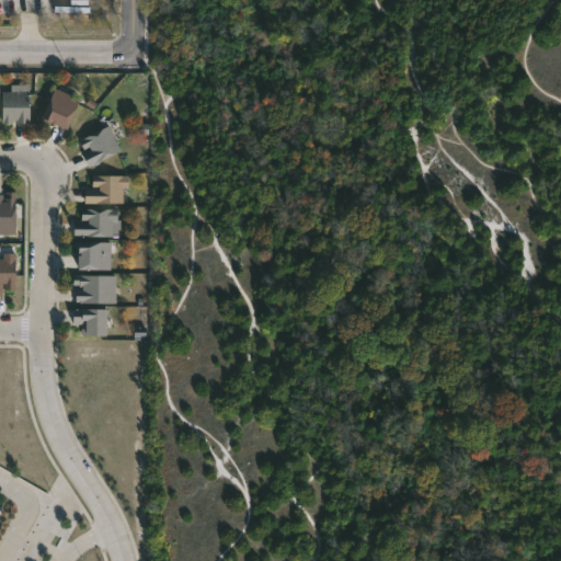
[(79,100),(65,129),(54,124),(53,126),(38,119),(53,88),(79,100)]
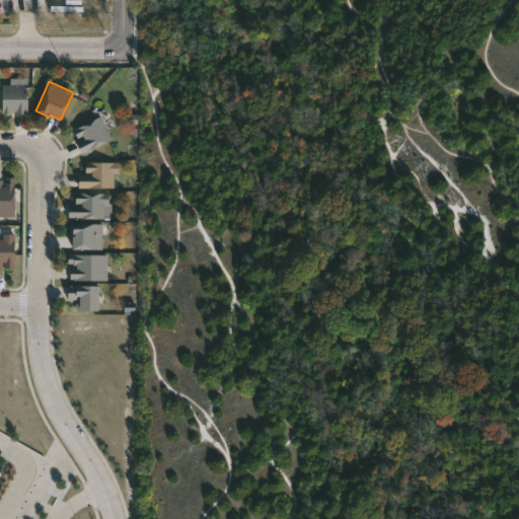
[(0,84),(25,85),(25,114),(12,114),(13,110),(10,110),(10,114),(0,114),(0,84)]
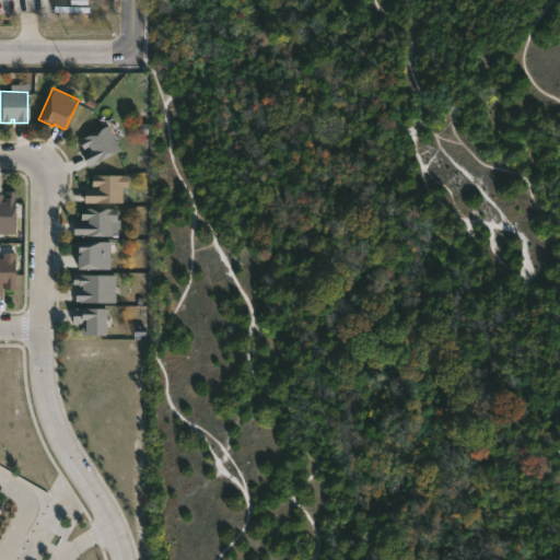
[(114,140),(119,150),(86,166),(80,154),(89,150),(88,148),(82,150),(77,140),(106,126),(114,140)]
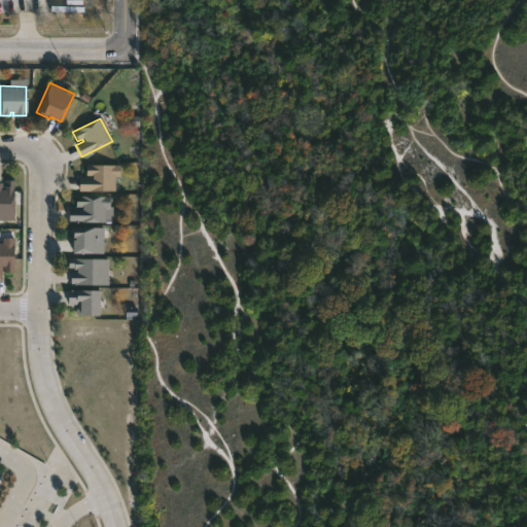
[(118,165),(118,177),(114,177),(114,190),(78,190),(78,177),(92,177),(92,175),(85,175),(85,165),(118,165)]
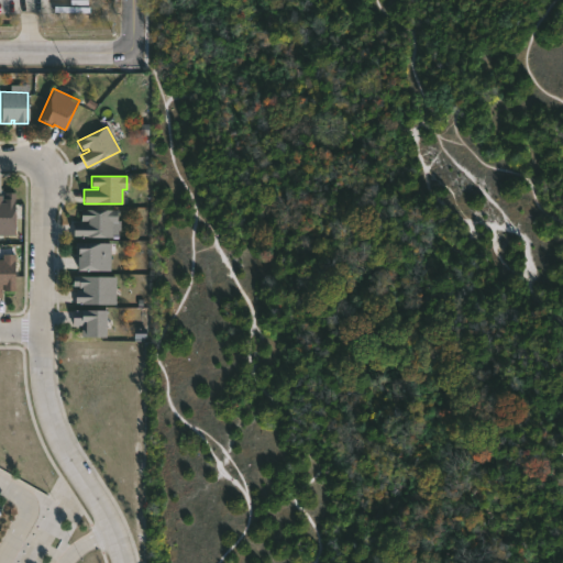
[(13,192),(13,235),(0,235),(0,196),(1,202),(3,202),(3,194),(13,192)]
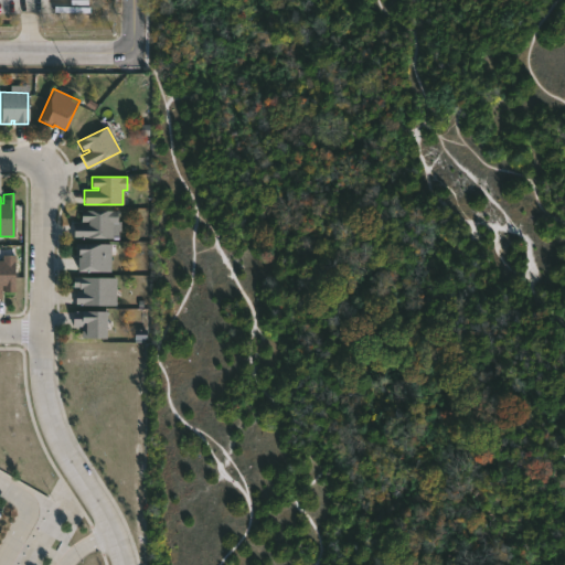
[(117,222),(117,223),(112,223),(110,238),(73,238),(73,223),(87,223),(87,222),(81,222),(81,210),(117,211),(117,222)]
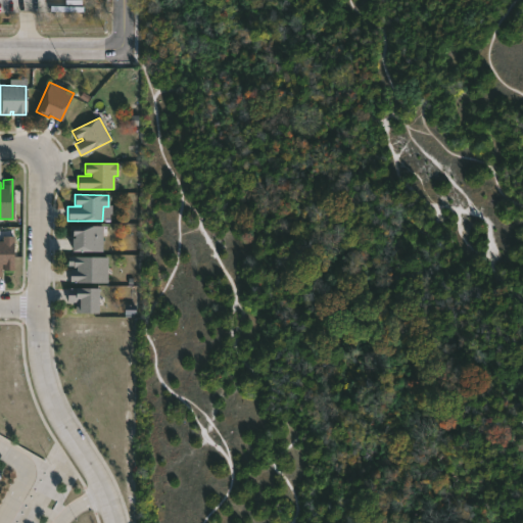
[(101,236),(101,251),(70,251),(70,239),(73,239),(73,237),(72,237),(72,226),(101,227),(101,236)]
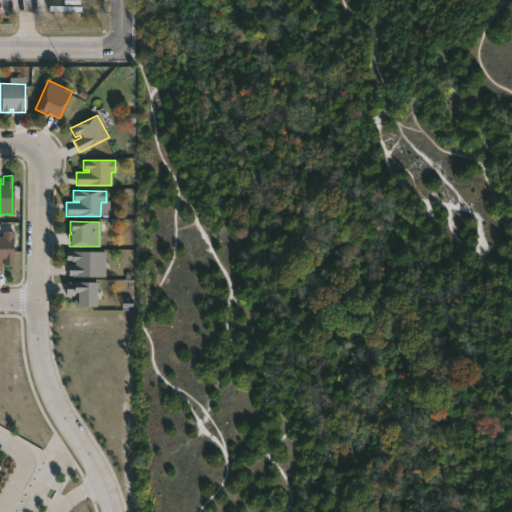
[(12,231),(12,265),(3,265),(3,259),(0,259),(0,236),(1,236),(1,231),(12,231)]
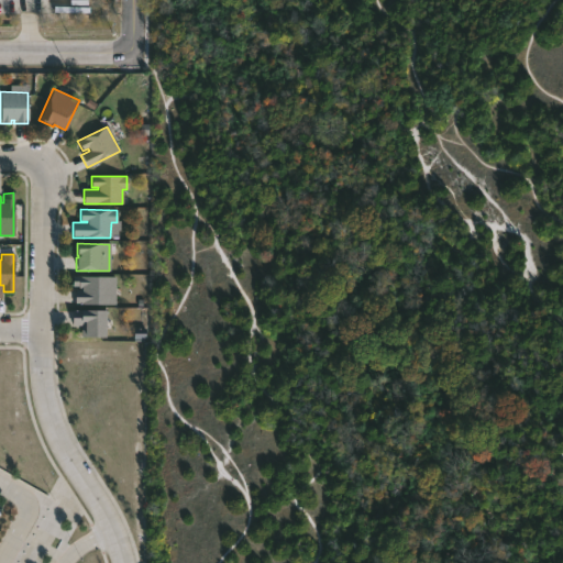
[(112,288),(111,302),(72,302),(72,288),(79,288),(79,286),(69,285),(70,274),(112,275),(112,288)]
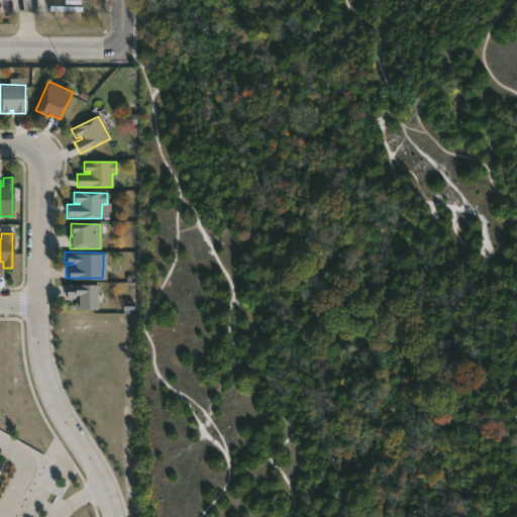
[(94,295),(94,308),(75,308),(75,297),(64,297),(64,283),(94,283),(94,295)]
